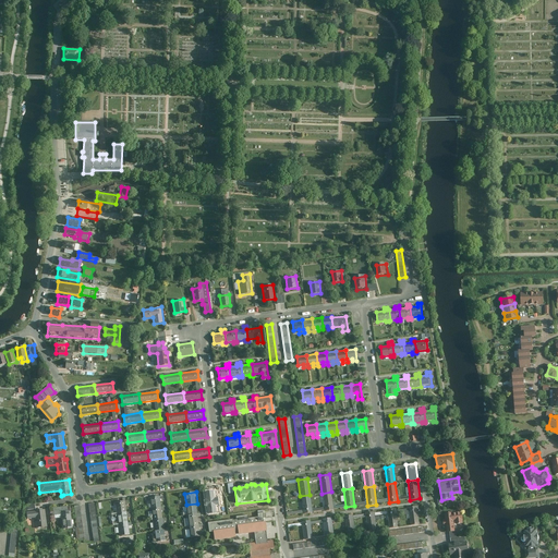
[(334,510),(331,492),(322,494),(324,511),(334,510)]
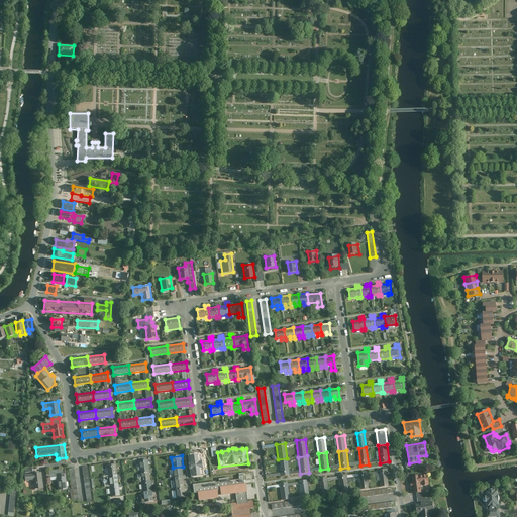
[(289,475),(287,458),(278,459),(280,476),(289,475)]
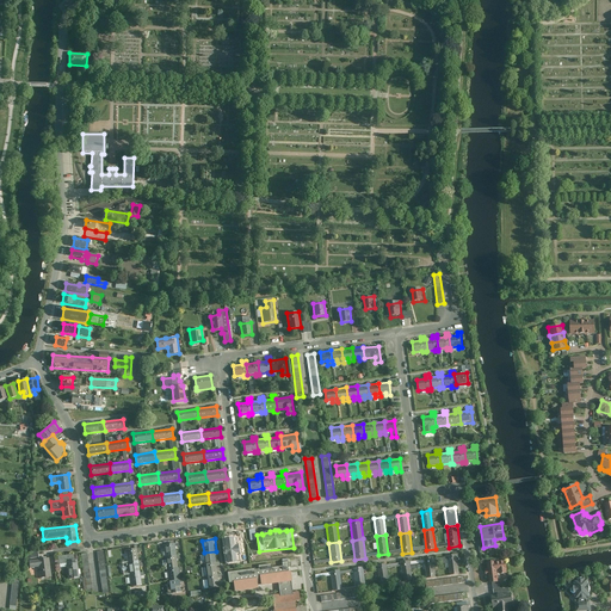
[(166,545),(167,557),(178,556),(176,544),(166,545)]
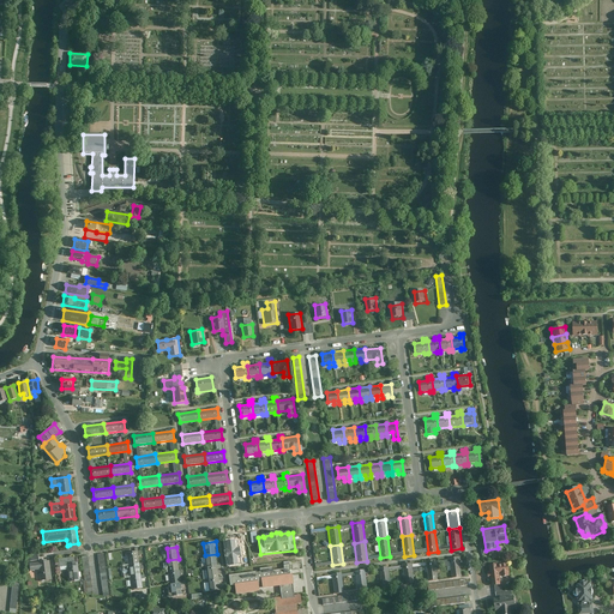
[(124,554),(126,567),(142,565),(139,552),(124,554)]
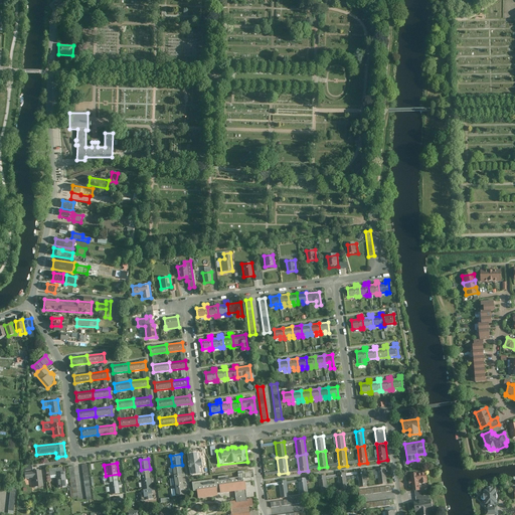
[(88,464),(81,465),(87,500),(93,499),(91,486),(90,478),(88,464)]
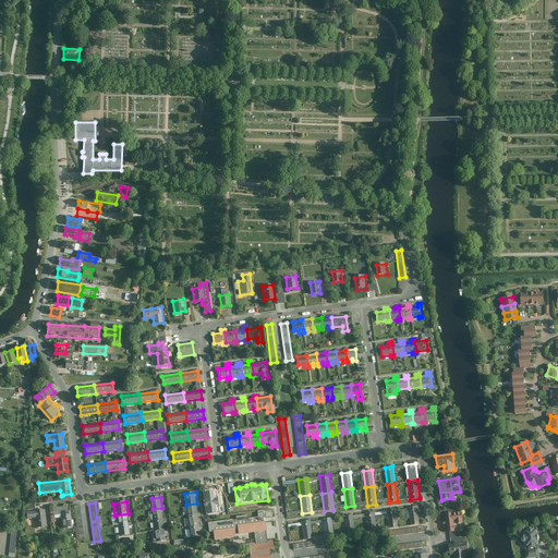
[(186,505),(187,516),(199,514),(197,504),(186,505)]
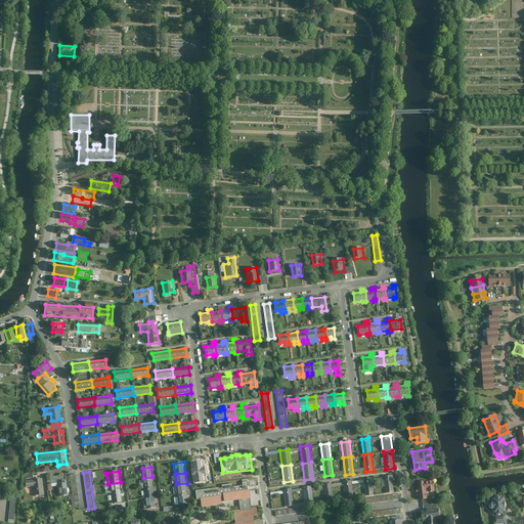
[(76,474),(70,475),(74,510),(80,509),(76,474)]
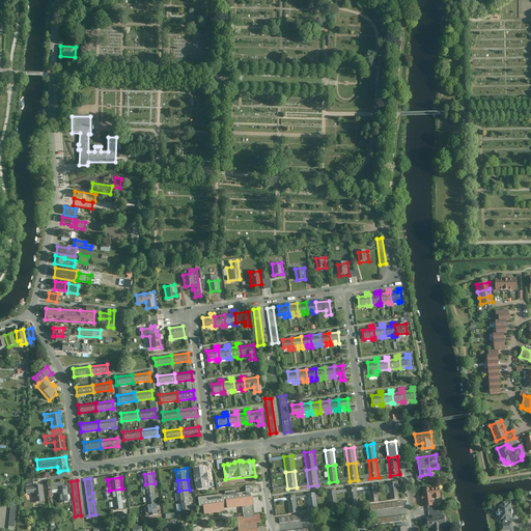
[(68,502),(66,486),(65,487),(64,482),(51,483),(52,491),(58,490),(60,503),(68,502)]
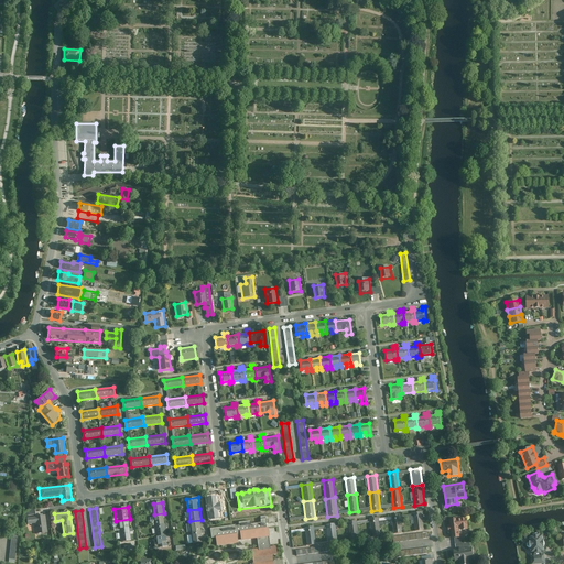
[(423,512),(414,513),(416,530),(425,529),(423,512)]
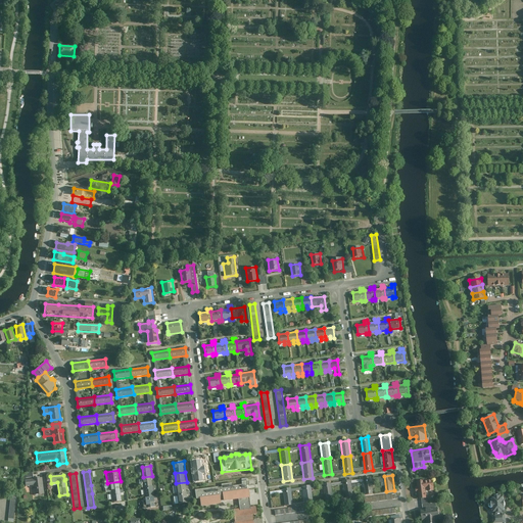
[(143,477),(144,487),(153,486),(152,476),(143,477)]
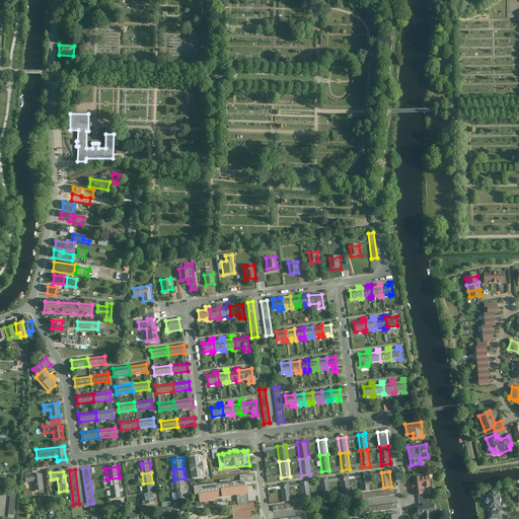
[(369,473),(361,474),(363,492),(372,490),(369,473)]
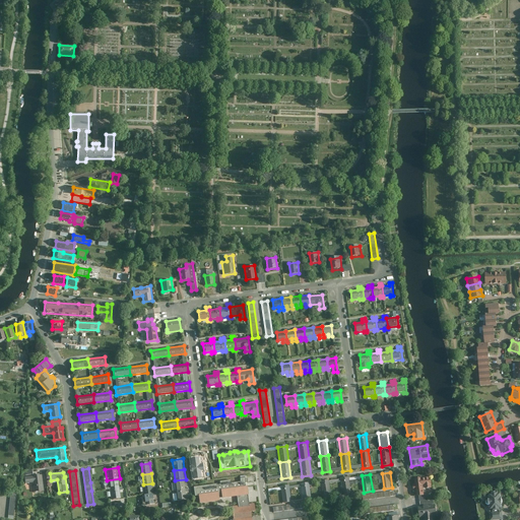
[(44,492),(42,475),(24,477),(25,483),(33,482),(35,493),(44,492)]
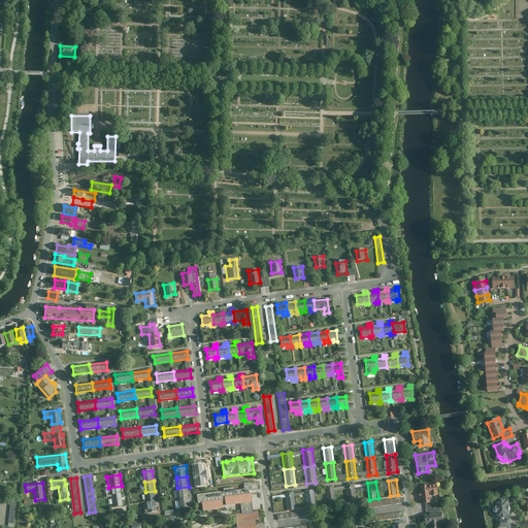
[(355,485),(347,486),(350,502),(358,501),(355,485)]
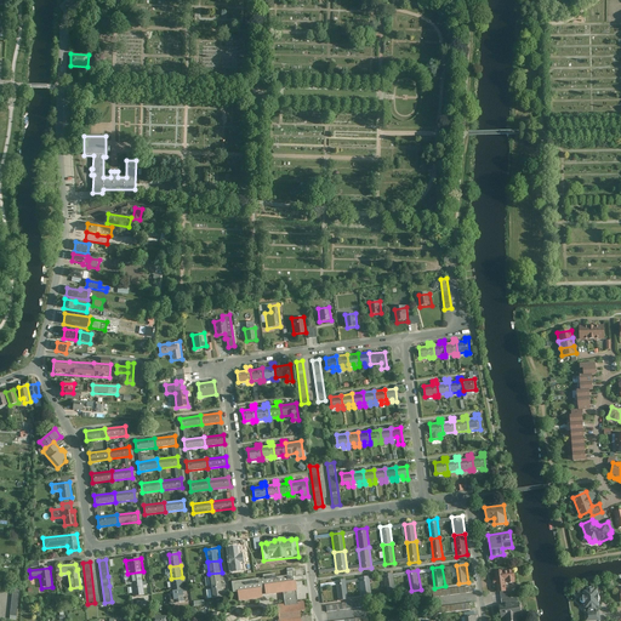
[(505,570),(494,571),(495,580),(493,580),(494,586),(496,585),(496,593),(500,592),(506,592),(507,592),(506,581),(507,581),(507,584),(516,584),(513,571),(505,571),(505,570)]
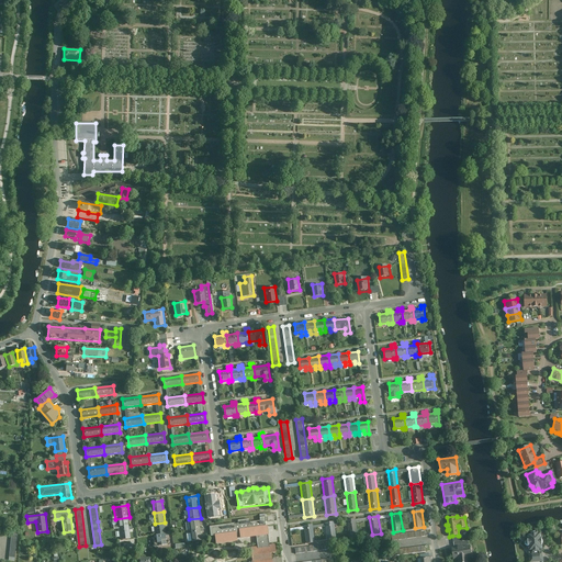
[(115,519),(117,531),(132,529),(130,517),(115,519)]
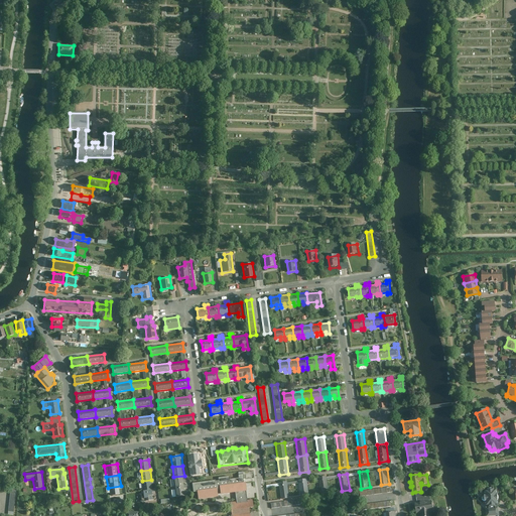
[(216,481),(192,484),(194,493),(198,492),(199,500),(219,498),(218,495),(221,495),(222,495),(236,494),(237,502),(248,500),(247,492),(246,483),(244,483),(244,482),(244,480),(245,480),(244,475),(239,476),(239,479),(230,480),(230,477),(219,478),(219,481),(216,482),(216,481)]
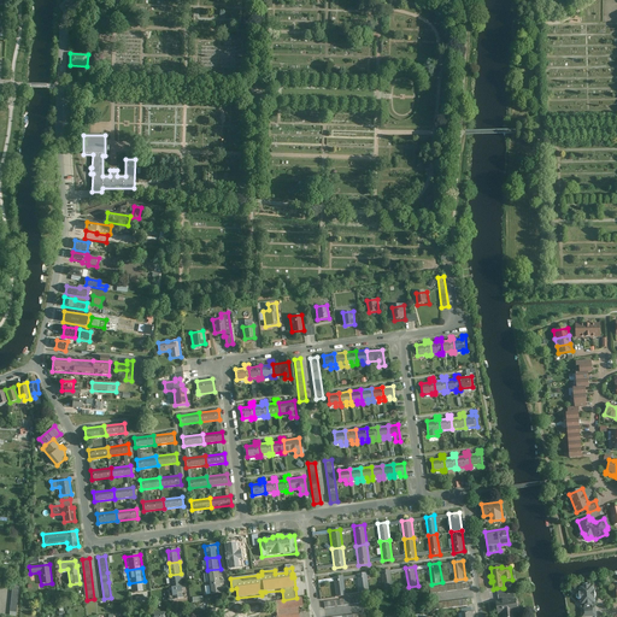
[(207,570),(210,583),(222,581),(221,569),(207,570)]
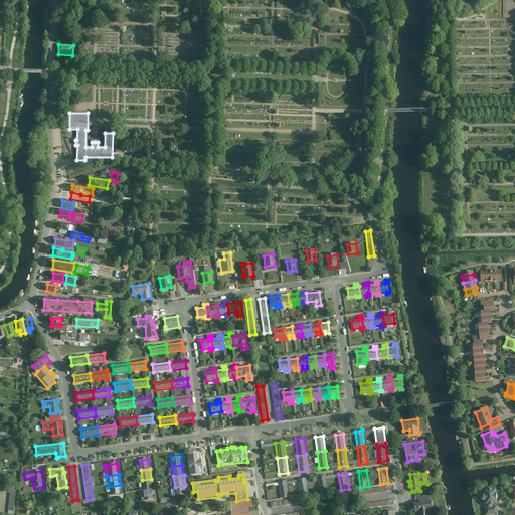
[(325,476),(317,477),(320,493),(328,492),(325,476)]
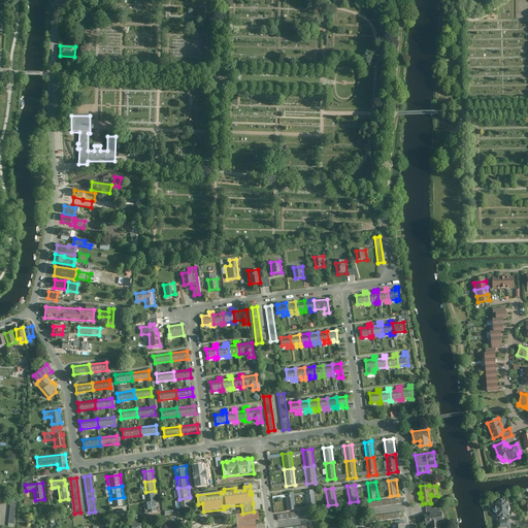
[(314,490),(305,492),(307,508),(316,506),(314,490)]
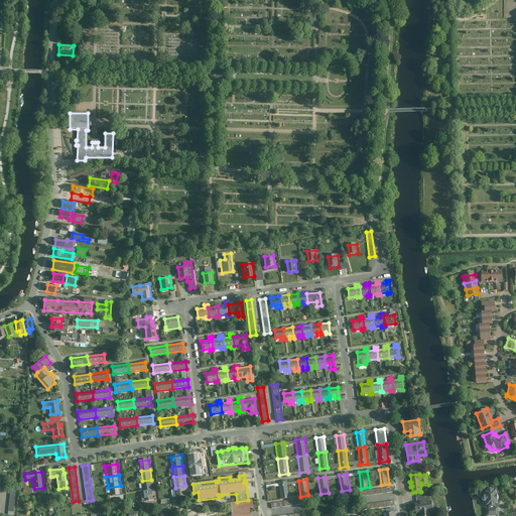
[(142,481),(144,491),(153,490),(151,480),(142,481)]
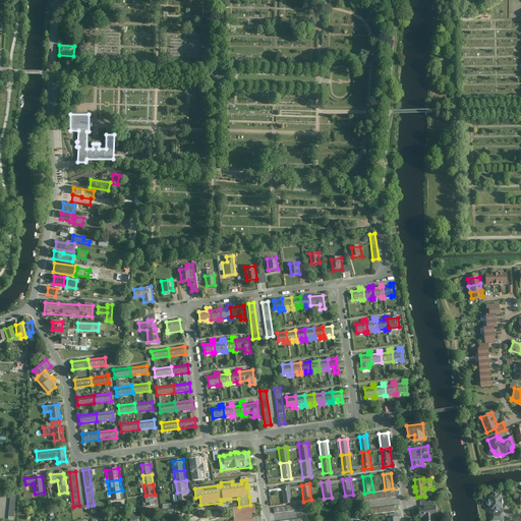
[(290,486),(281,487),(283,504),(291,503),(290,486)]
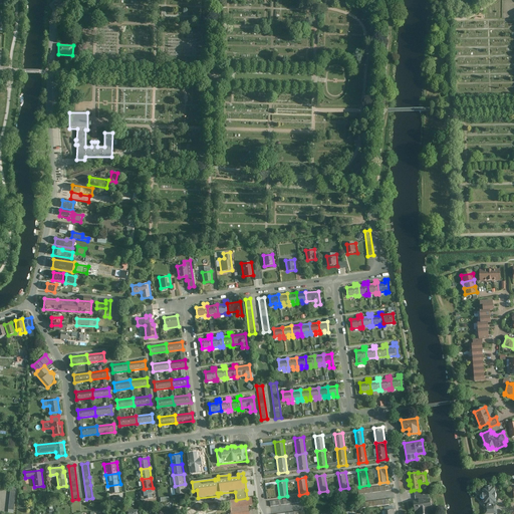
[(107,486),(109,496),(121,494),(120,484),(107,486)]
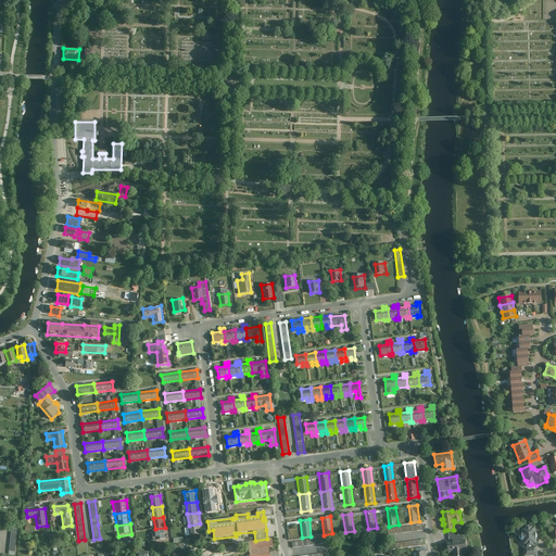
[(189,526),(190,536),(202,534),(200,523),(189,526)]
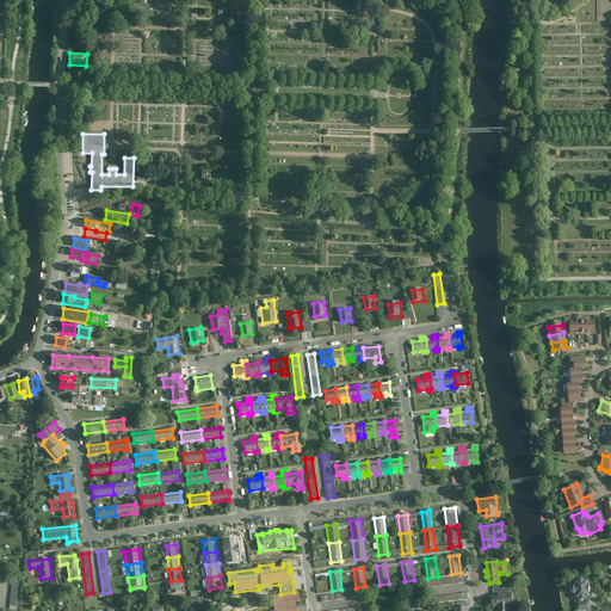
[(468,575),(425,582),(426,588),(469,581),(468,575)]
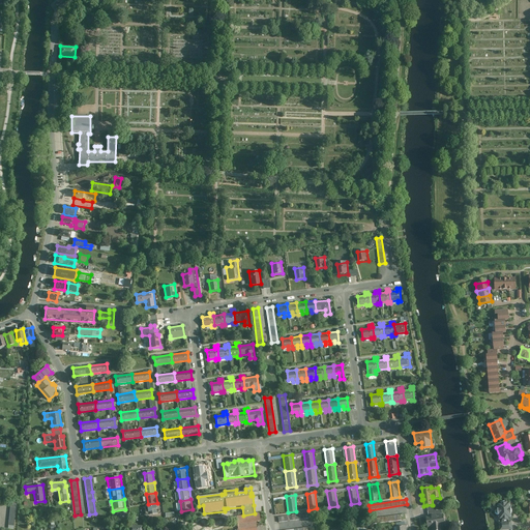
[(511,502),(497,503),(499,529),(510,529),(513,529),(511,502)]
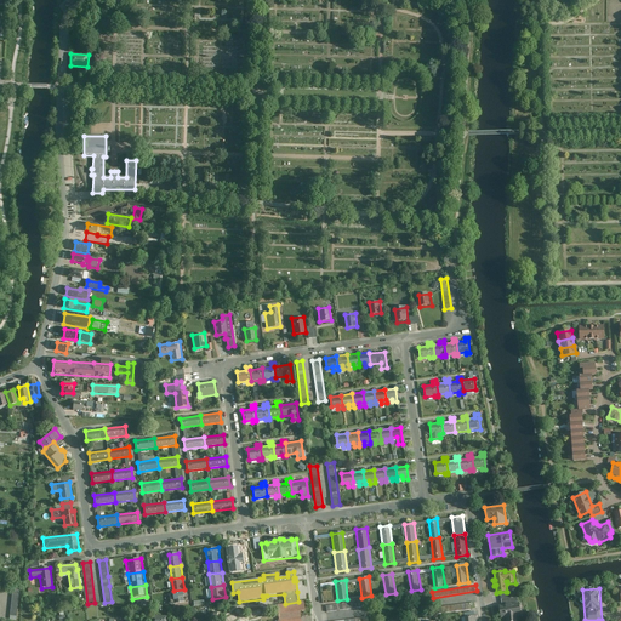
[(174,591),(175,603),(186,600),(184,590),(174,591)]
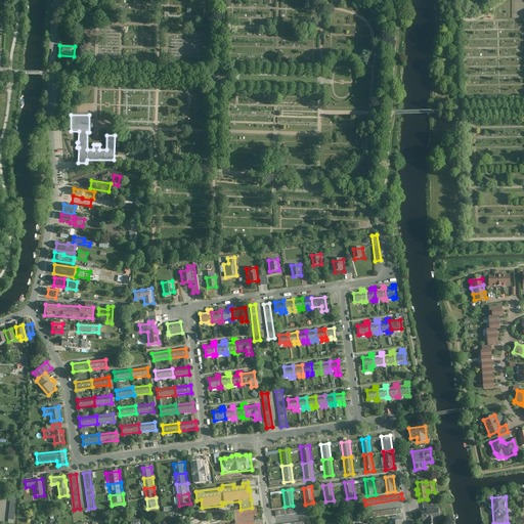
[(308,507),(275,511),(276,517),(309,512),(308,507)]
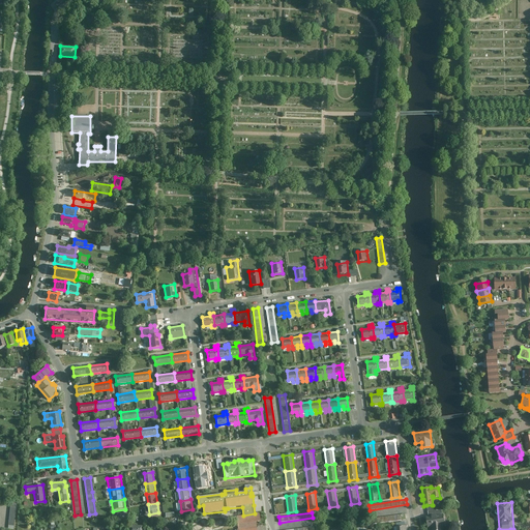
[(243,516),(236,517),(237,529),(236,529),(257,529),(256,522),(260,522),(259,513),(255,513),(243,516)]
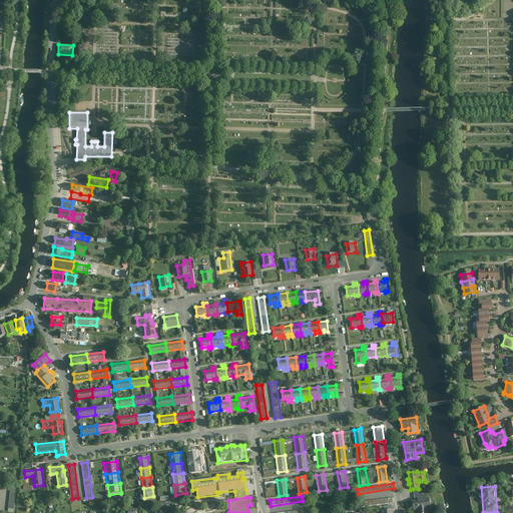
[(393,497),(362,502),(362,507),(393,502),(393,497)]
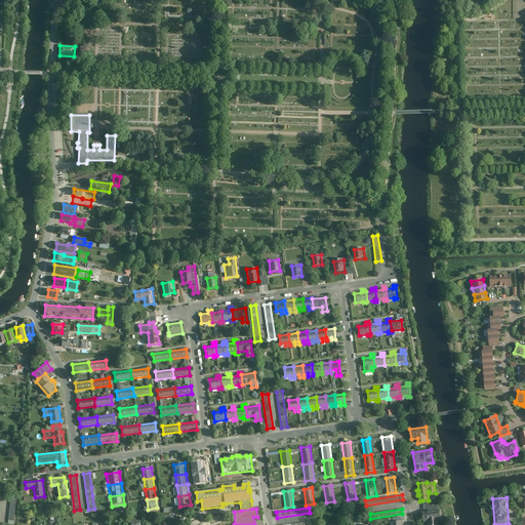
[(423,512),(421,512),(423,523),(428,523),(427,524),(437,524),(437,522),(441,521),(439,510),(438,510),(423,512)]
